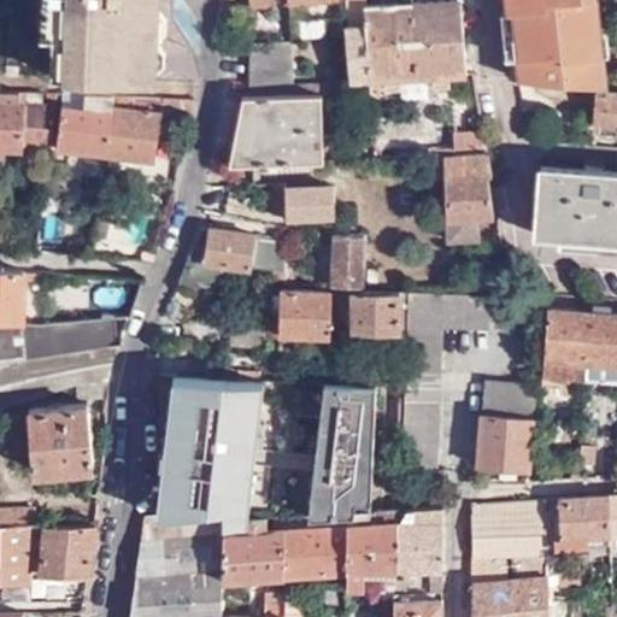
[(288,18),(341,15),(339,0),(253,0),(253,4),(291,1),(288,18)]
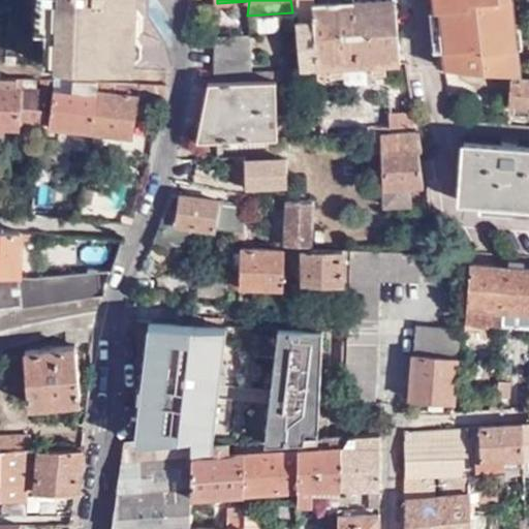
[(297,0),(300,65),(316,64),(314,32),(314,19),(306,19),(306,4),(313,3),(313,1),(313,0),(297,0)]
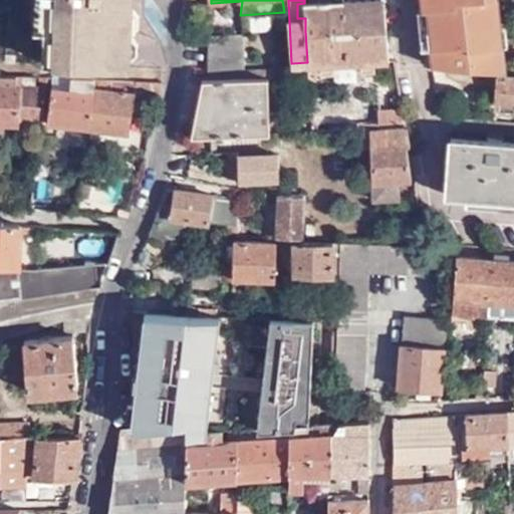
[(305,31),(344,30),(343,0),(304,1),(304,3),(305,18),(305,31)]
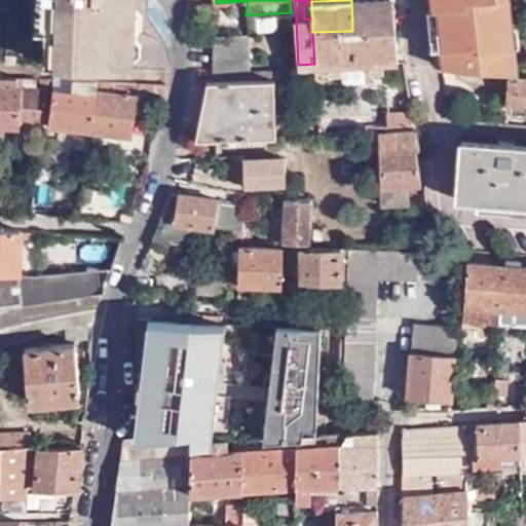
[(395,30),(391,0),(352,0),(351,0),(352,31),(395,30)]
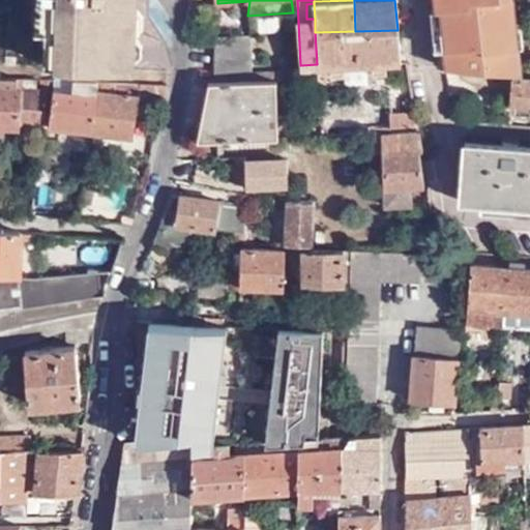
[(306,19),(315,19),(314,3),(306,4),(306,19)]
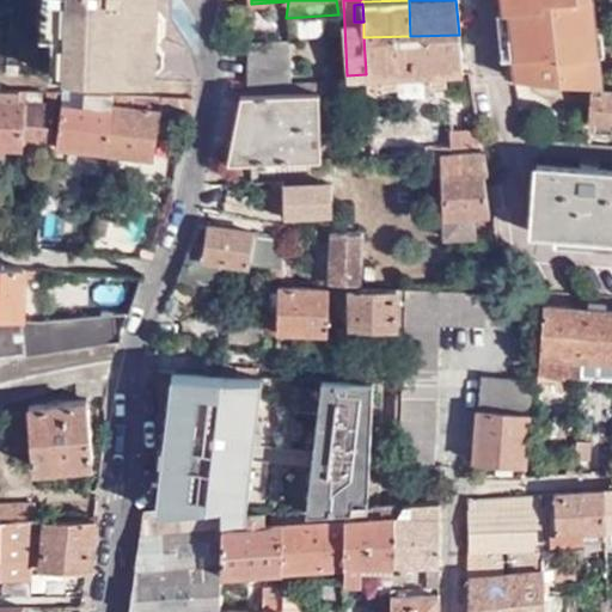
[(248,77),(250,91),(283,90),(283,72),(291,72),(289,35),(250,37),(248,77)]
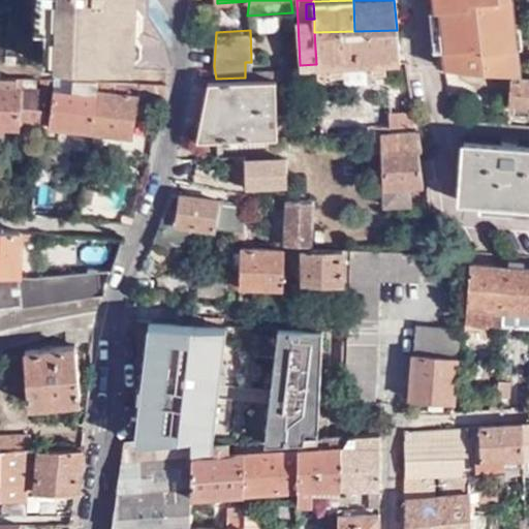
[(383,62),(400,62),(397,30),(354,31),(356,63),(371,63),(371,72),(384,72),(383,62)]
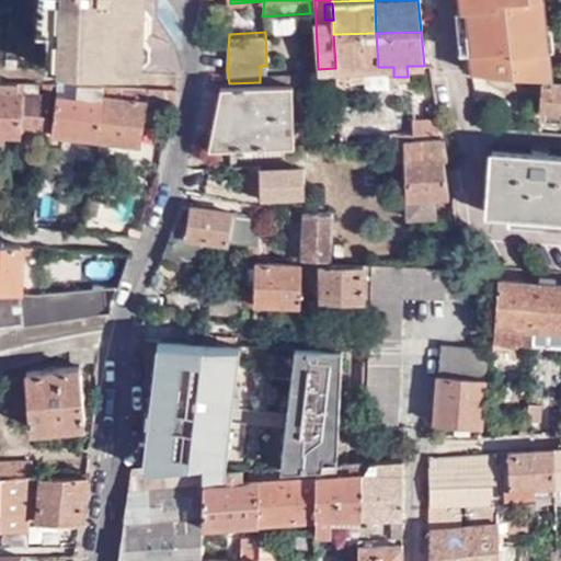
[(335,68),(378,67),(376,33),(333,34),(335,68)]
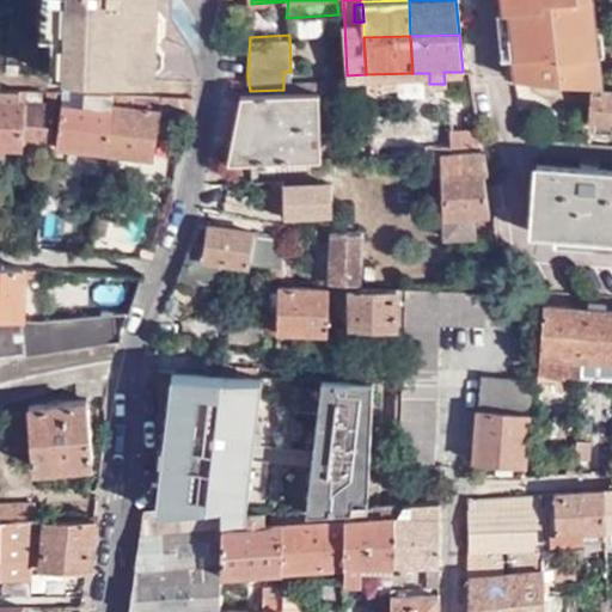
[(291,90),(317,89),(343,87),(342,77),(291,79),(291,90)]
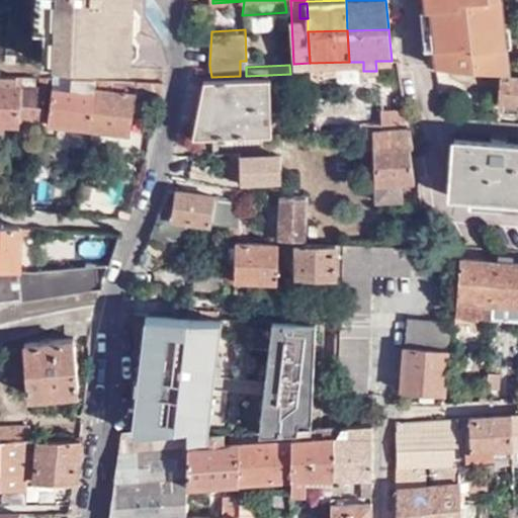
[(193,136),(272,134),(268,75),(246,76),(240,76),(211,77),(205,77),(193,136)]
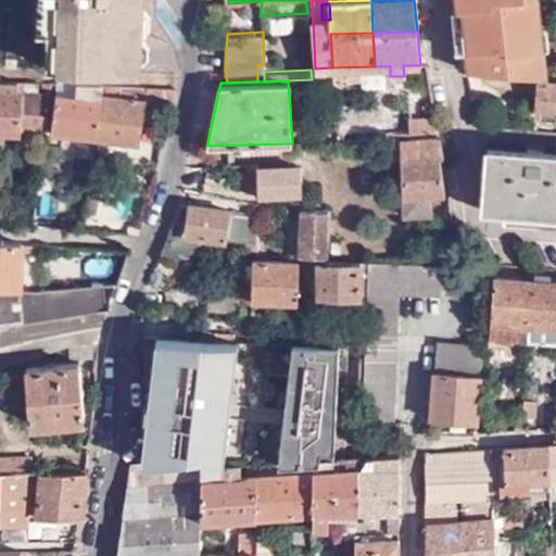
[(0,130),(47,134),(51,84),(0,81),(0,130)]
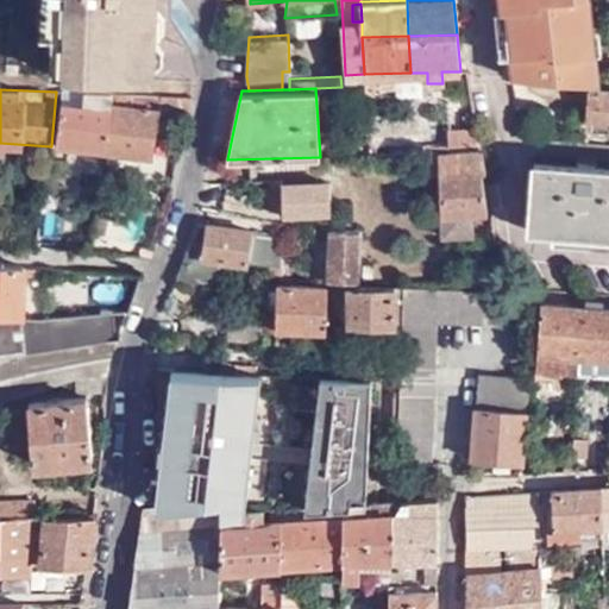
[(608,89),(589,89),(586,119),(608,119),(608,89)]
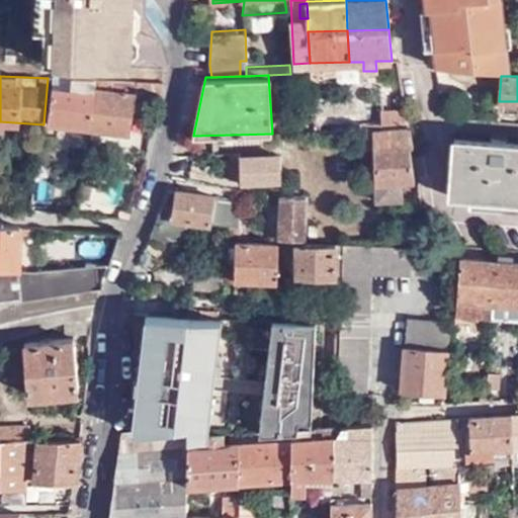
[(95,90),(96,80),(72,80),(71,92),(54,90),(50,124),(90,128),(95,90)]
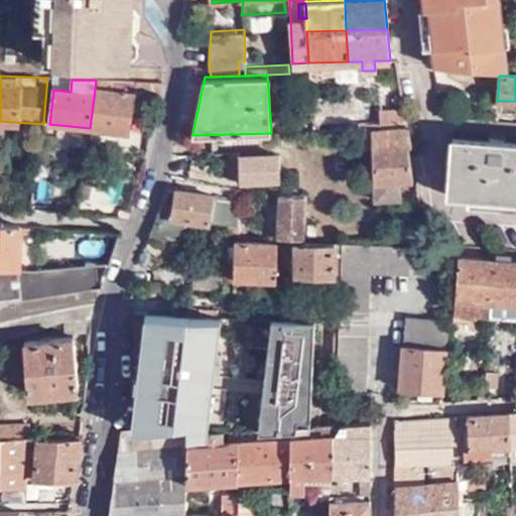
[(142,94),(160,96),(163,83),(126,82),(126,89),(141,90),(142,94)]
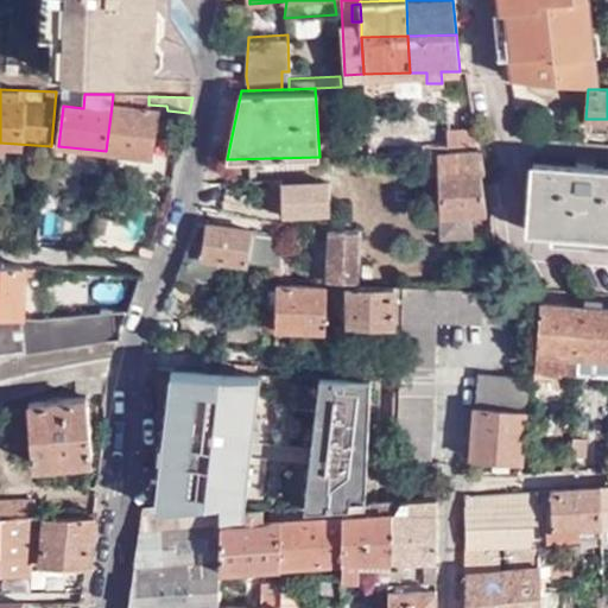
[(162,111),(112,106),(106,151),(156,158),(162,111)]
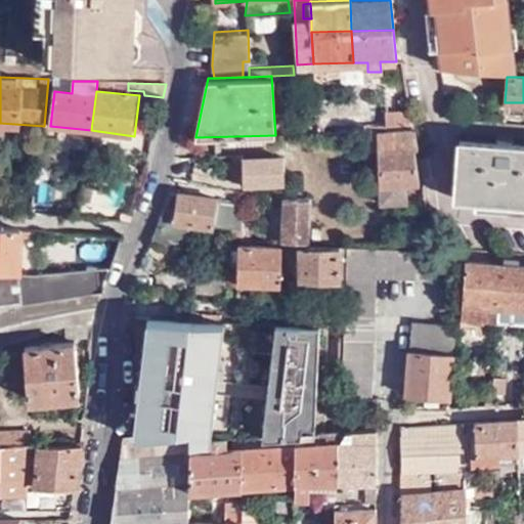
[(315,117),(314,93),(305,94),(305,118),(315,117)]
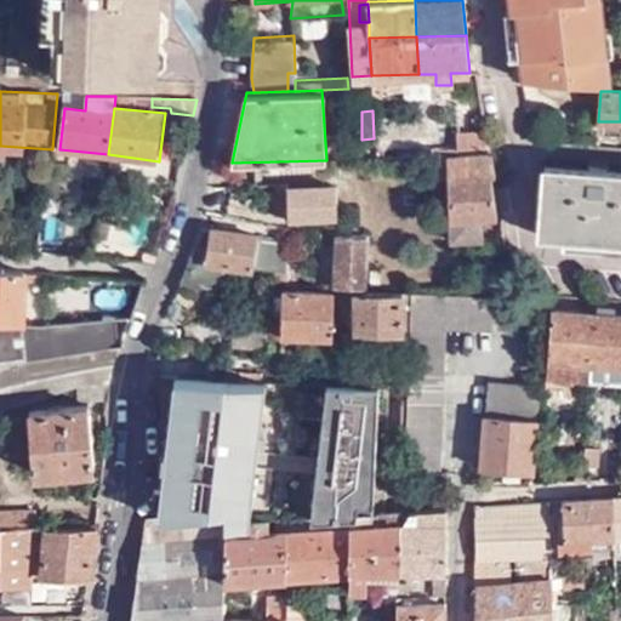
[(489,147),(486,131),(455,135),(457,148),(489,147)]
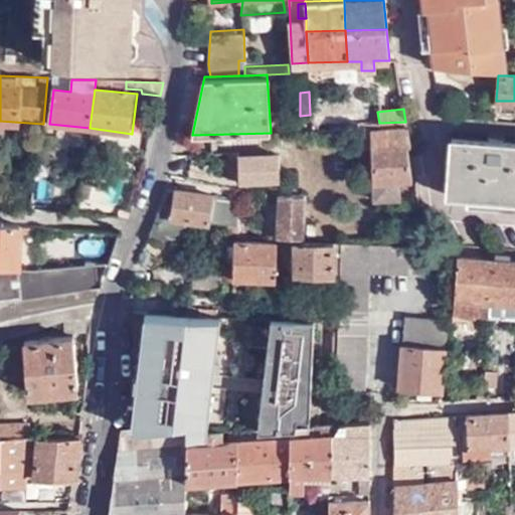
[(411,145),(409,128),(369,129),(373,199),(400,197),(399,178),(411,177),(408,146),(411,145)]
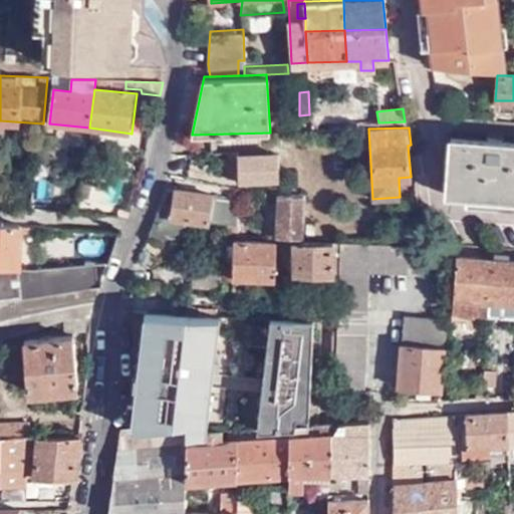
[(513,143),(503,143),(503,137),(489,136),(488,141),(452,138),(448,192),(466,194),(466,202),(513,205),(513,143)]
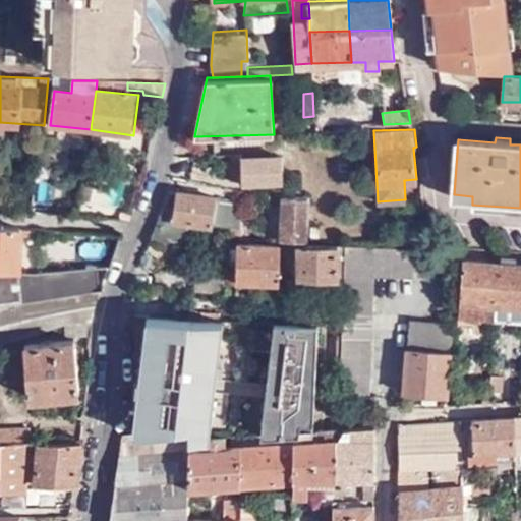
[(73,172),(84,173),(87,155),(74,152),(73,172)]
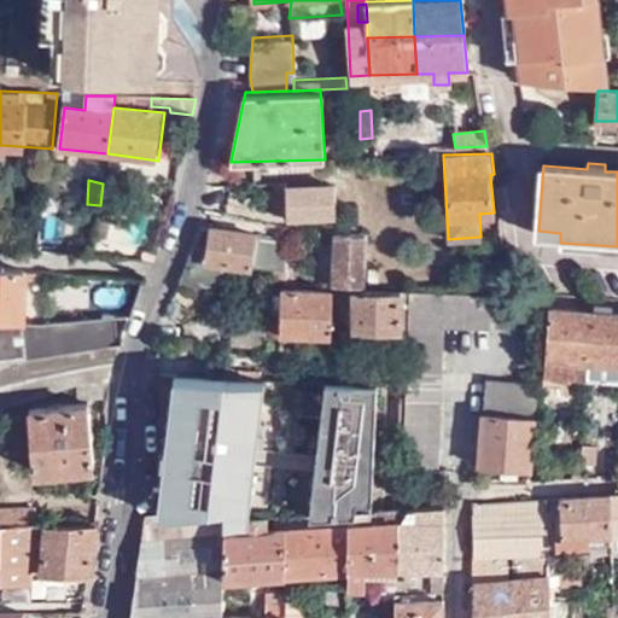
[(289,187),(289,182),(274,184),(275,215),(290,216),(290,217),(339,215),(337,185),(289,187)]
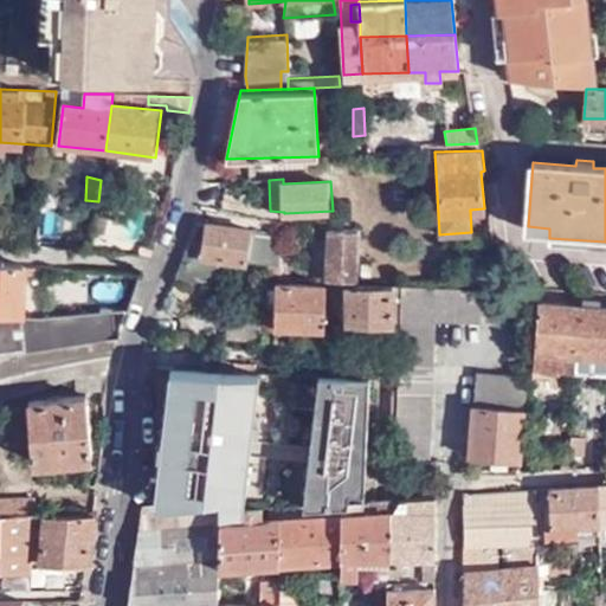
[(252,243),(282,246),(282,234),(199,221),(176,277),(192,283),(195,272),(205,275),(210,274),(216,266),(217,258),(249,262),(252,243)]
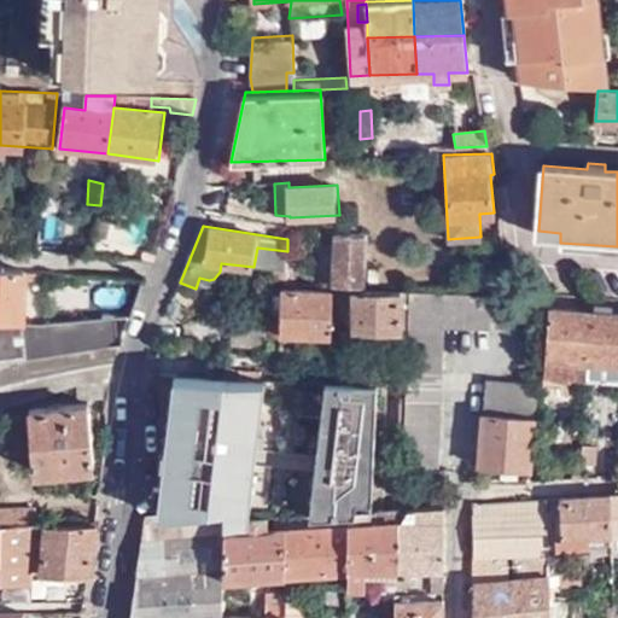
[(357,284),(362,284),(365,268),(369,234),(342,231),(334,229),(334,240),(338,240),(331,281),(336,283),(357,284)]
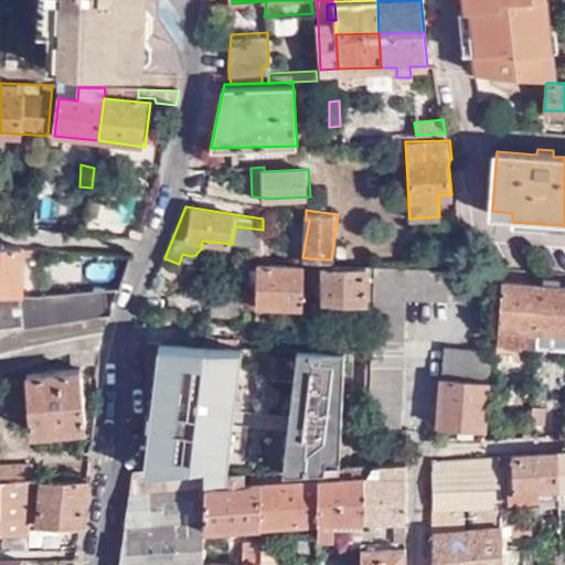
[(338,214),(333,245),(340,245),(341,240),(348,232),(350,215),(338,214)]
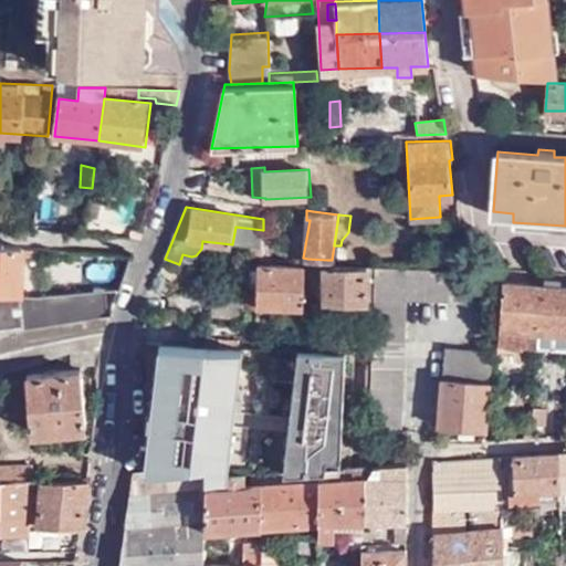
[(0,331),(75,321),(113,315),(133,254),(23,248),(0,245),(0,331)]
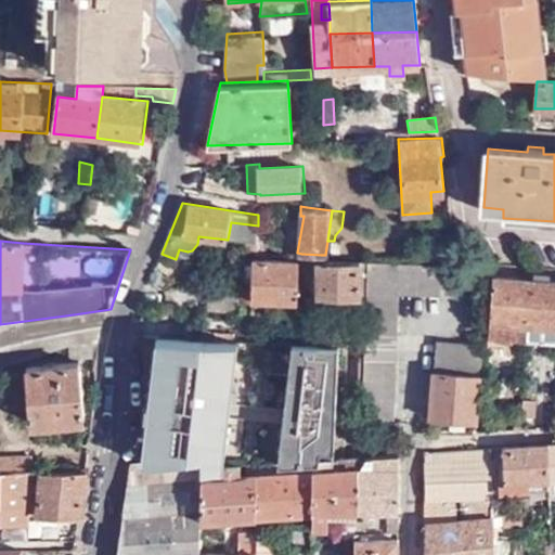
[(321,259),(321,255),(301,254),(301,258),(302,269),(320,270),(320,295),(360,295),(361,260),(321,259)]
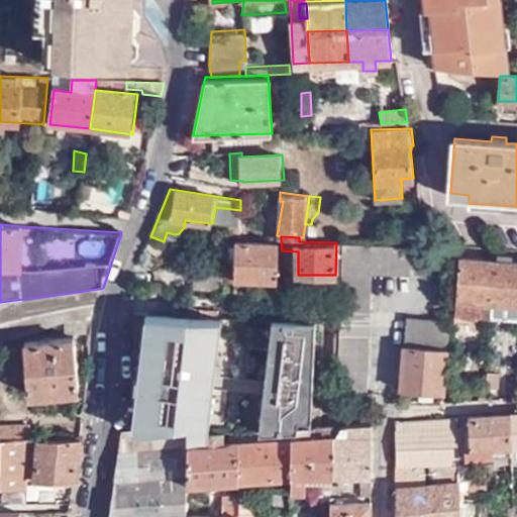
[(277,292),(279,243),(236,241),(236,244),(230,244),(230,256),(236,256),(234,290),(277,292)]
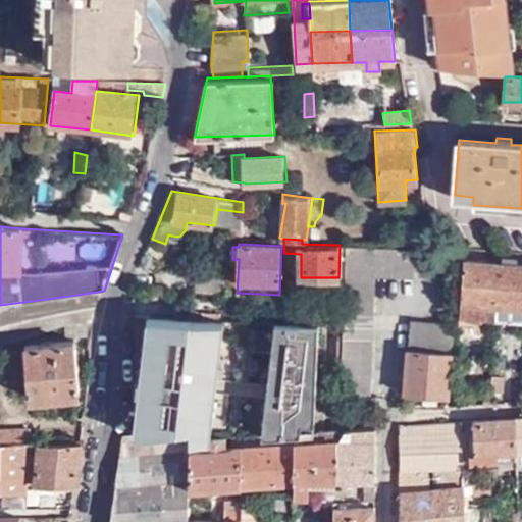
[(343,397),(370,395),(374,274),(456,279),(458,251),(348,246),(343,397)]
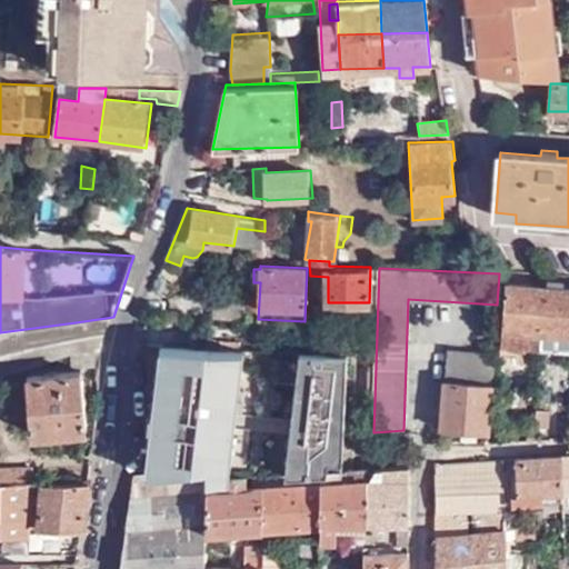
[(540,346),(568,348),(568,287),(562,287),(563,280),(547,280),(546,286),(540,346)]
